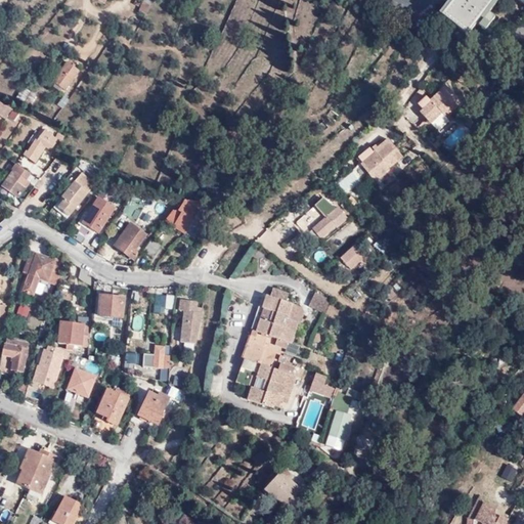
[(144,16),(153,0),(150,0),(137,0),(134,7),(140,10),(138,13),(144,16)]
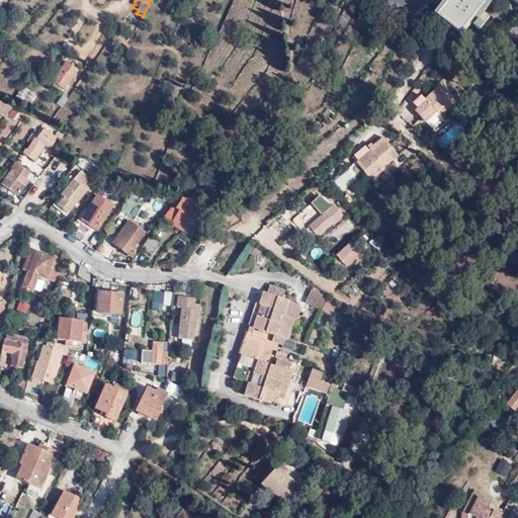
[(446,0),(434,16),(438,19),(460,36),(469,25),(479,32),(489,19),(480,12),(489,0),(446,0)]
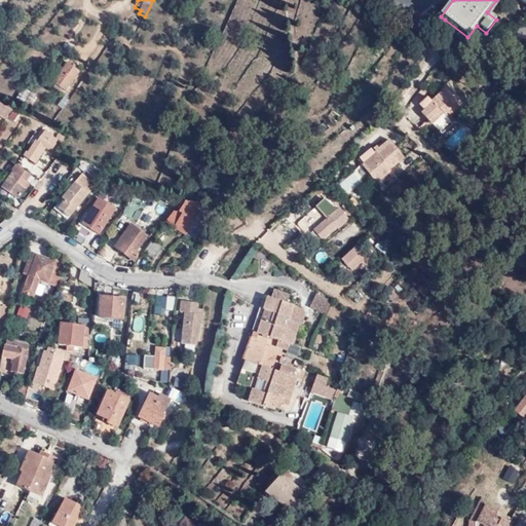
[(66,89),(80,70),(69,61),(54,81),(66,89)]
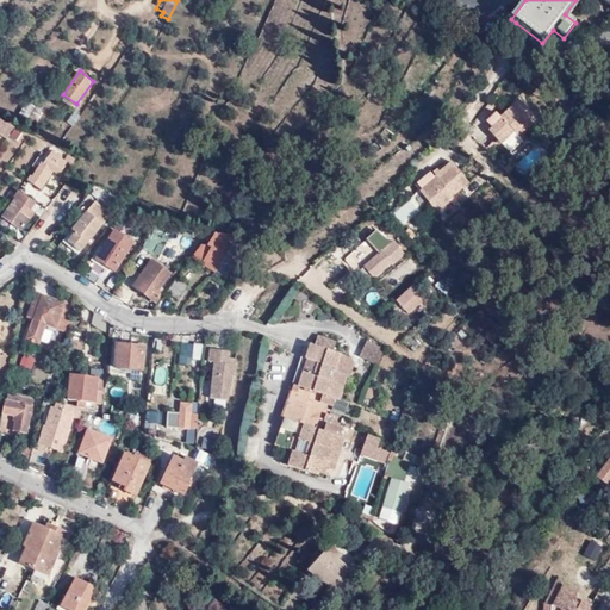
[(608,104),(609,100),(609,82),(608,81),(597,94),(608,104)]
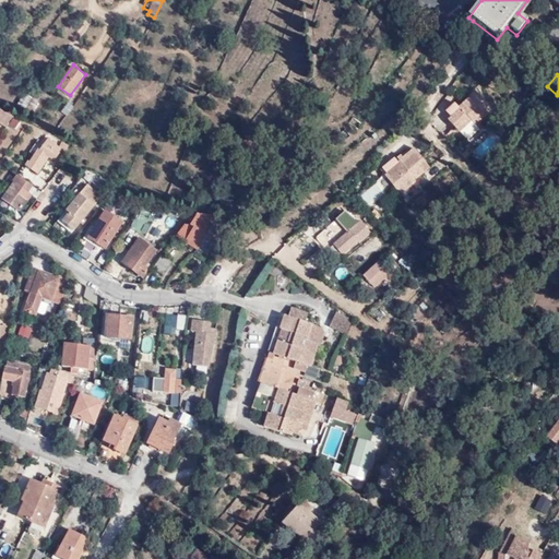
[(26,109),(34,95),(26,91),(18,104),(26,109)]
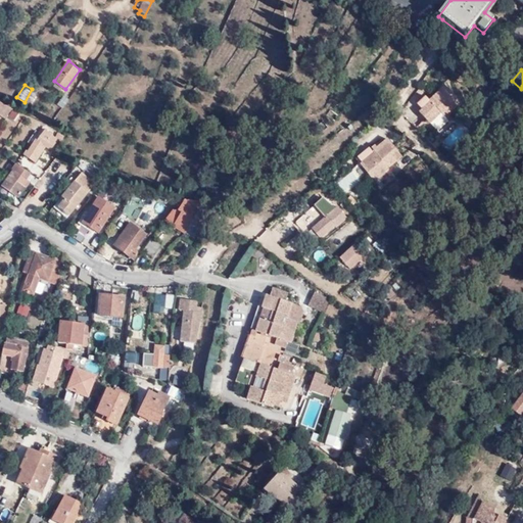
[(444,117),(460,103),(445,87),(429,101),(431,102),(419,112),(429,124),(441,113),(444,117)]
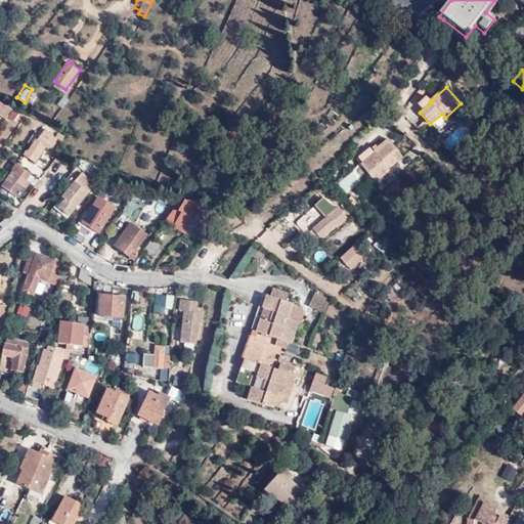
[(12,110),(0,102),(0,112),(8,117),(12,110)]
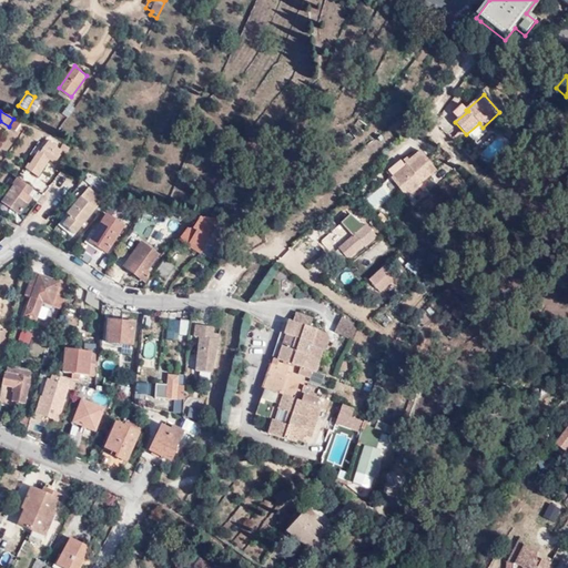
[(514,134),(507,129),(501,132),(509,141),(514,134)]
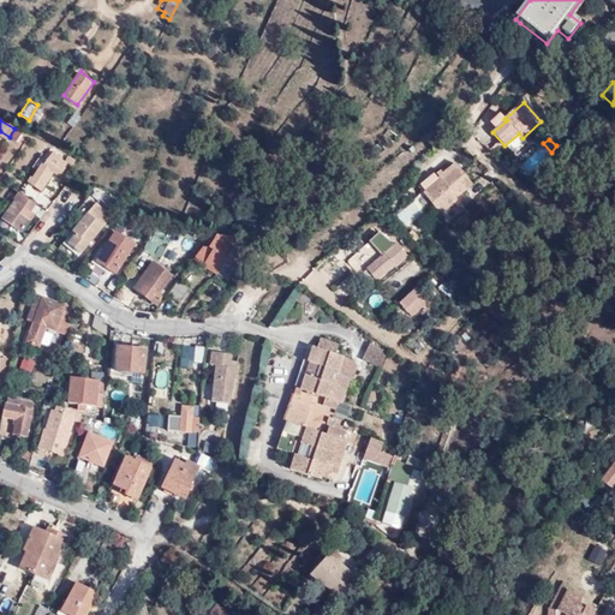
[(61,177),(69,165),(66,163),(53,155),(45,167),(61,177)]
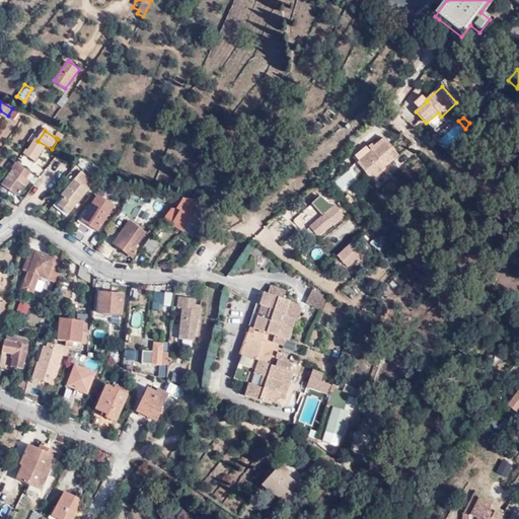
[(358,164),(364,172),(372,182),(398,157),(385,140),(374,148),(371,151),(372,153),(358,164)]
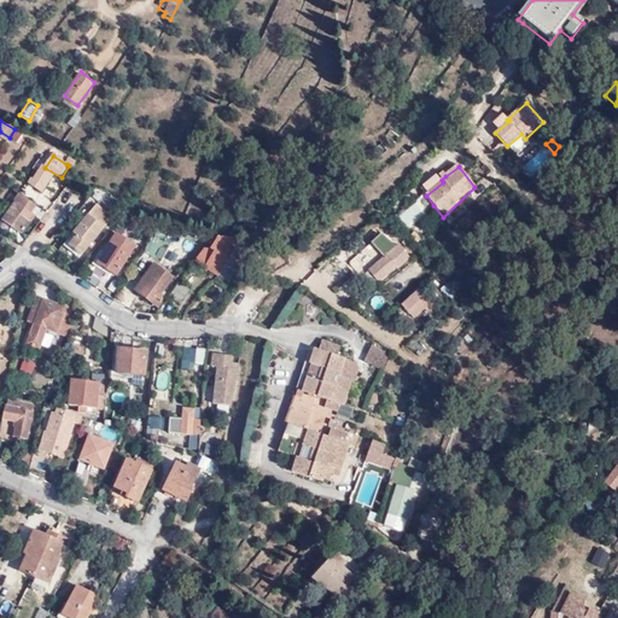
[(424,211),(433,205),(426,196),(417,203),(424,211)]
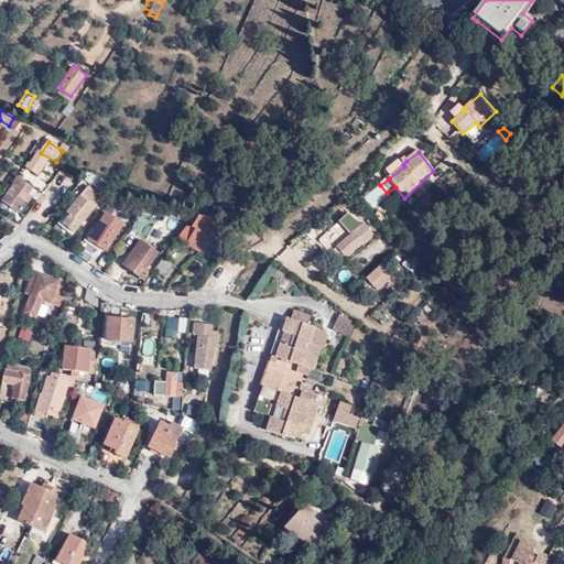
[(26,195),(31,188),(21,183),(17,188),(13,187),(2,201),(19,213),(30,198),(26,195)]
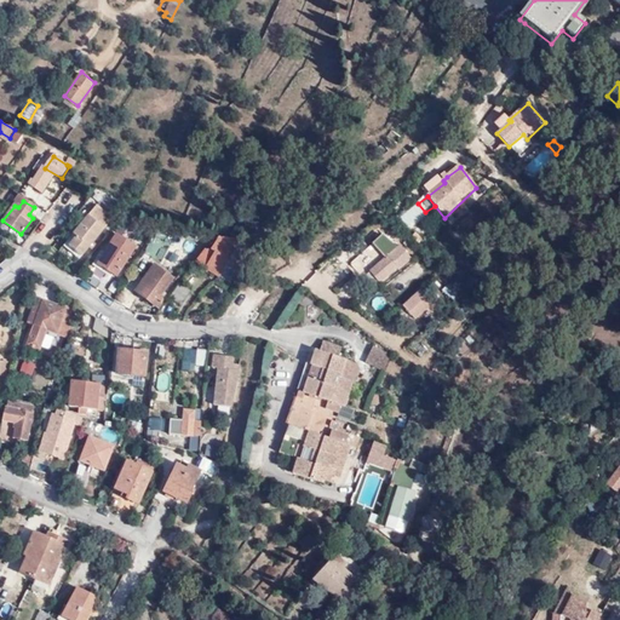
[(96,202),(91,210),(101,216),(108,218),(110,214),(96,202)]
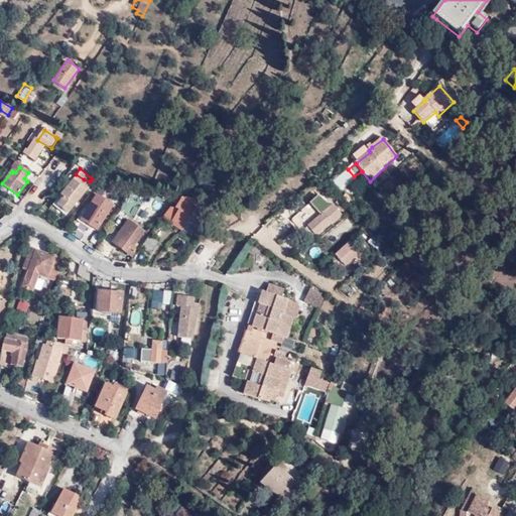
[(84,179),(76,174),(62,189),(65,191),(55,205),(63,210),(67,212),(90,181),(84,179)]
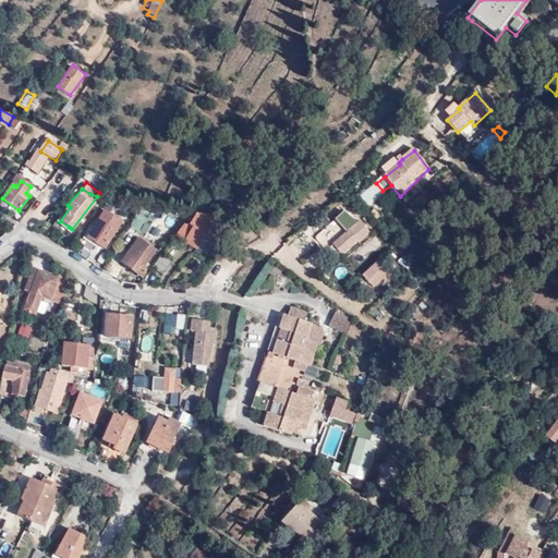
[(346,228),(354,218),(341,207),(334,217),(346,228)]
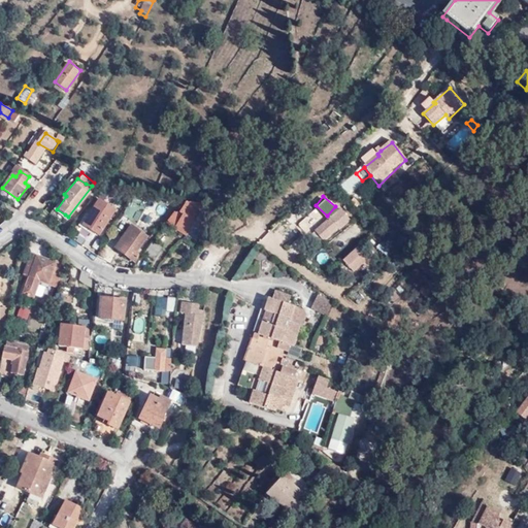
[(99,236),(116,211),(98,200),(83,226),(99,236)]
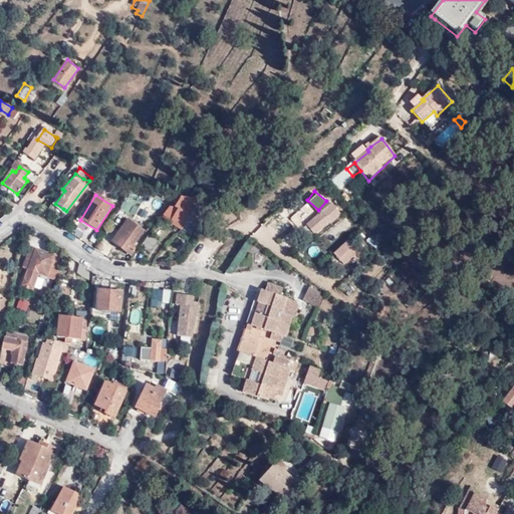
[(188,198),(179,196),(164,216),(170,221),(180,209),(175,205),(180,199),(184,202),(188,198)]
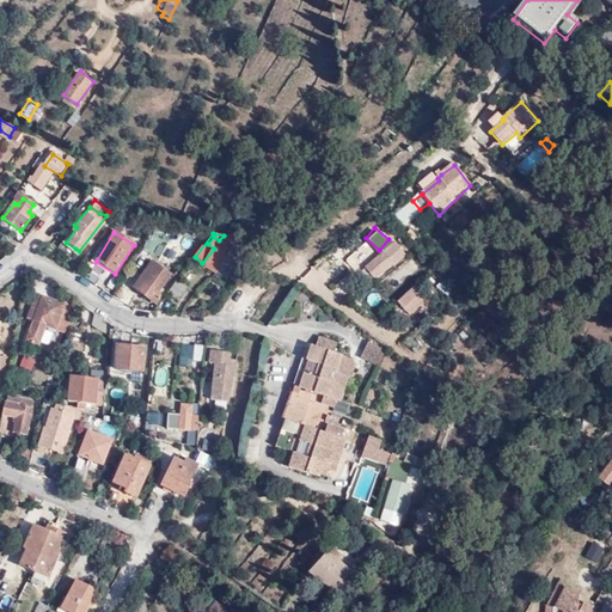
[(237,237),(224,236),(219,240),(214,237),(208,244),(214,249),(202,263),(225,277),(236,264),(246,271),(256,259),(263,246),(256,243),(249,251),(246,252),(243,257),(230,248),(237,237)]
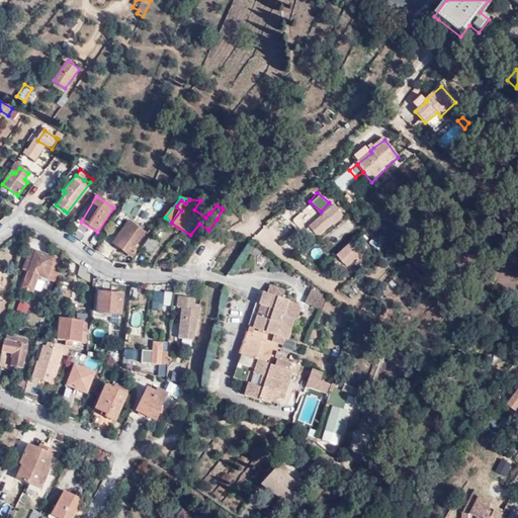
[(64,210),(56,205),(53,202),(48,208),(59,217),(64,210)]
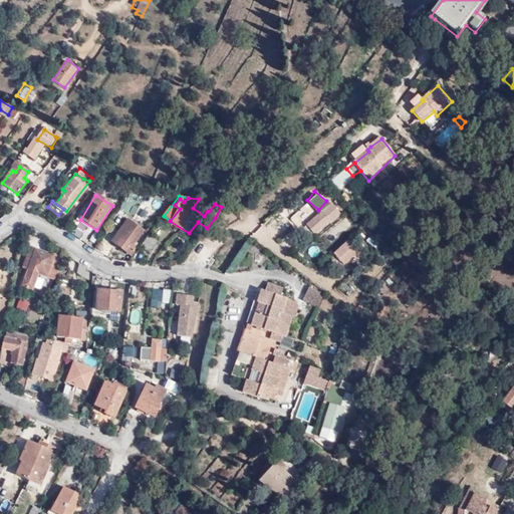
[(342,222),(337,215),(330,220),(325,213),(307,226),(315,237),(332,224),(334,227),(342,222)]
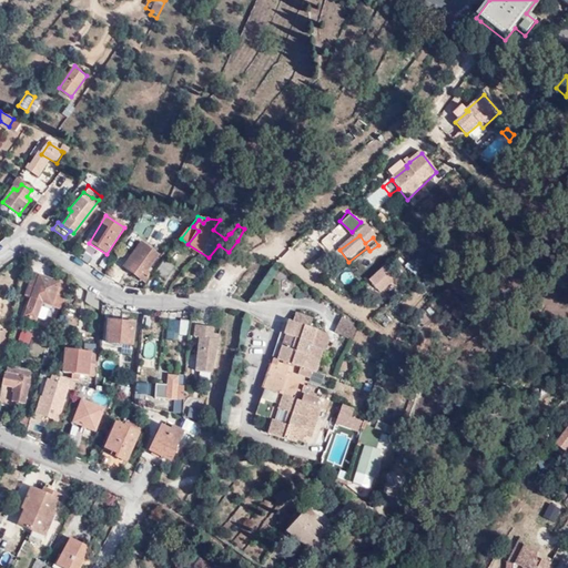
[(123,269),(145,285),(154,274),(155,272),(151,269),(162,254),(143,241),(123,269)]
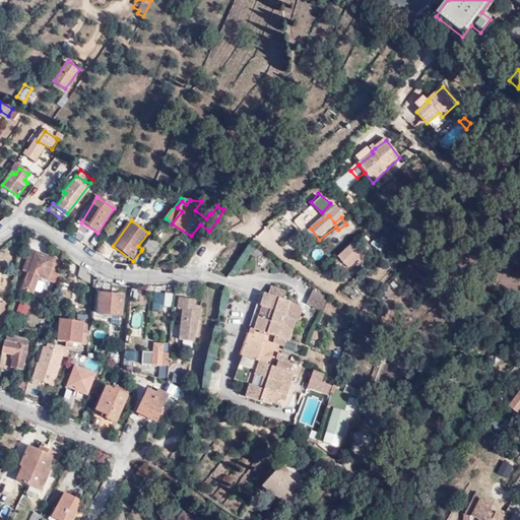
[(334,243),(355,228),(350,221),(330,236),(334,243)]
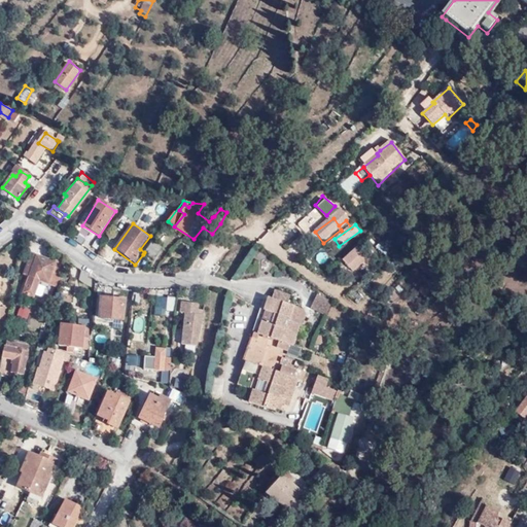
[(144,252),(143,254),(151,261),(161,250),(151,242),(144,252)]
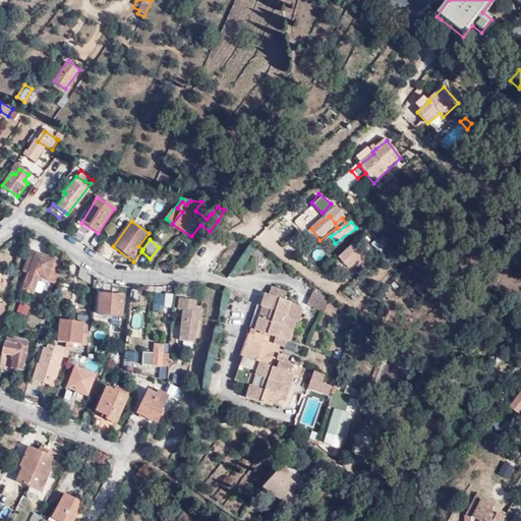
[(368,253),(361,245),(349,254),(355,264),(368,253)]
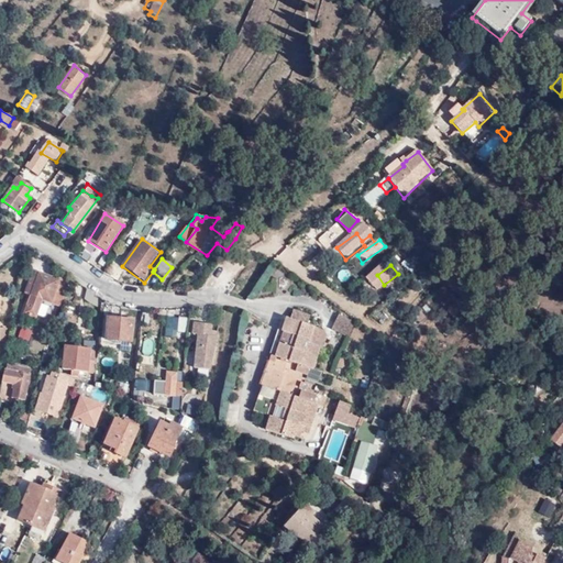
[(34,298),(42,276),(36,274),(29,296),(34,298)]
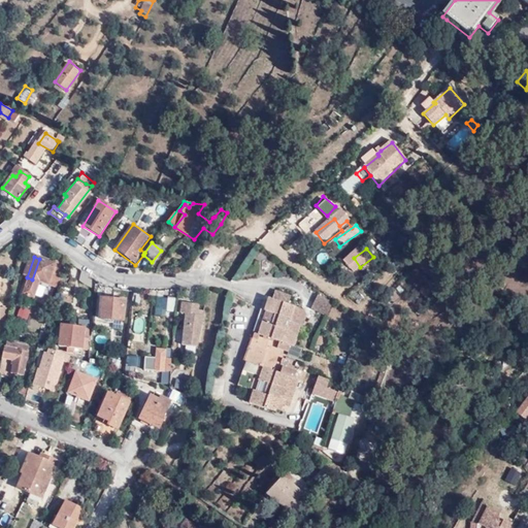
[(61,291),(66,261),(57,260),(55,265),(39,259),(32,279),(26,296),(36,300),(43,284),(61,291)]
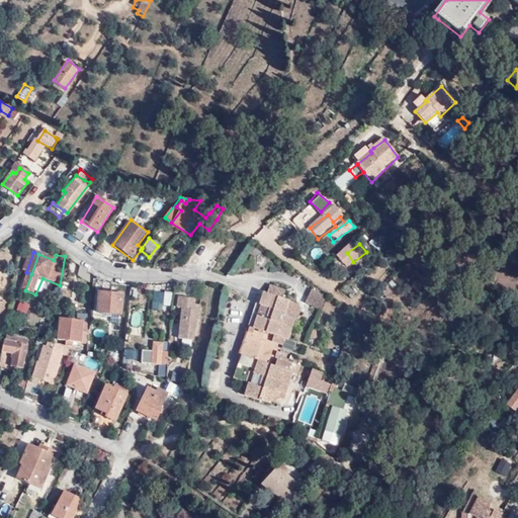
[(92,289),(93,276),(83,269),(82,283),(92,289)]
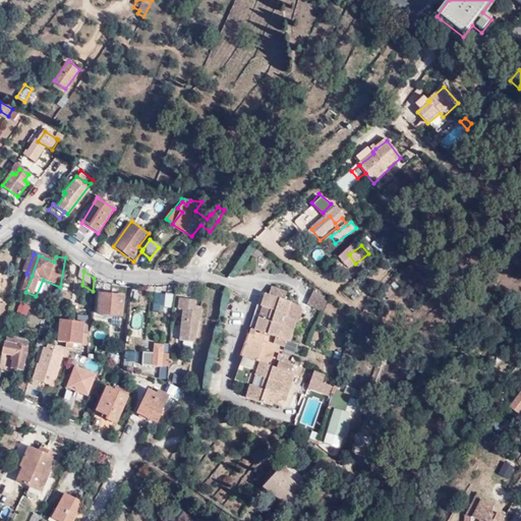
[(313,291),(307,305),(322,311),(329,298),(313,291)]
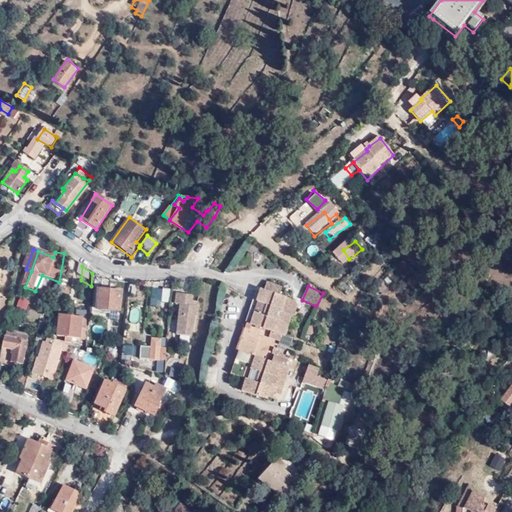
[(118,310),(121,290),(100,287),(97,309),(118,310)]
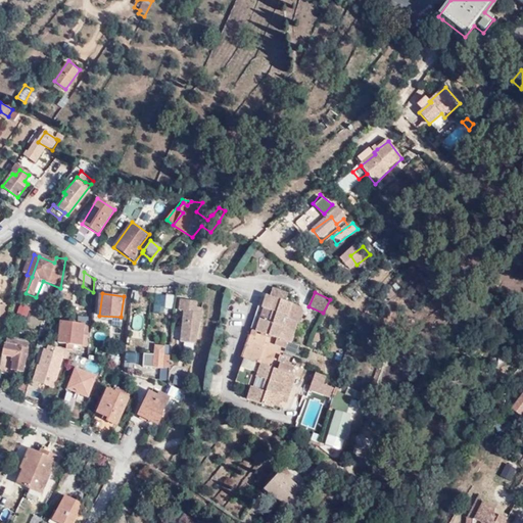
[(178,311),(180,296),(171,295),(170,308),(178,311)]
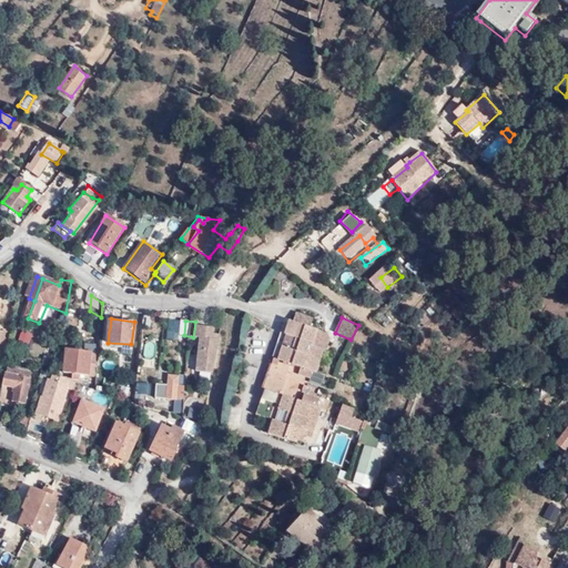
[(287,322),(270,374),(270,375),(303,387),(306,378),(308,379),(311,374),(314,374),(322,352),(311,347),(315,332),(287,322)]
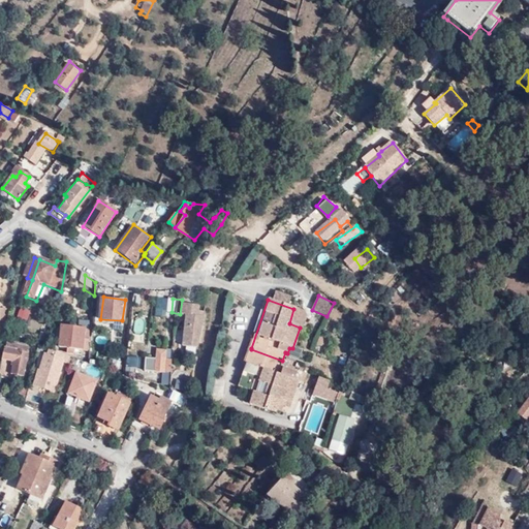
[(203,329),(205,317),(197,316),(197,312),(198,306),(182,304),(181,315),(186,315),(183,346),(197,347),(203,329)]
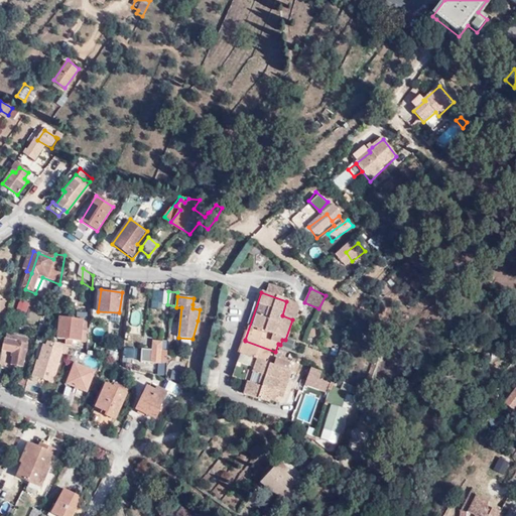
[(16,308),(25,310),(27,300),(18,298),(16,308)]
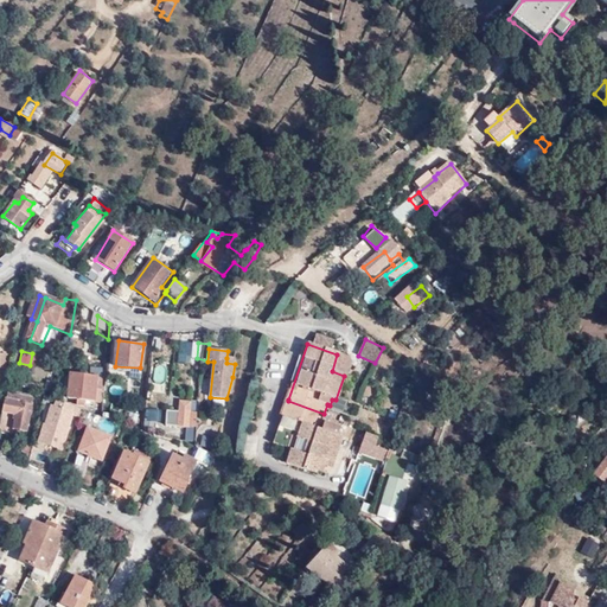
[(347,358),(337,355),(332,371),(344,376),(345,376),(350,362),(347,358)]
